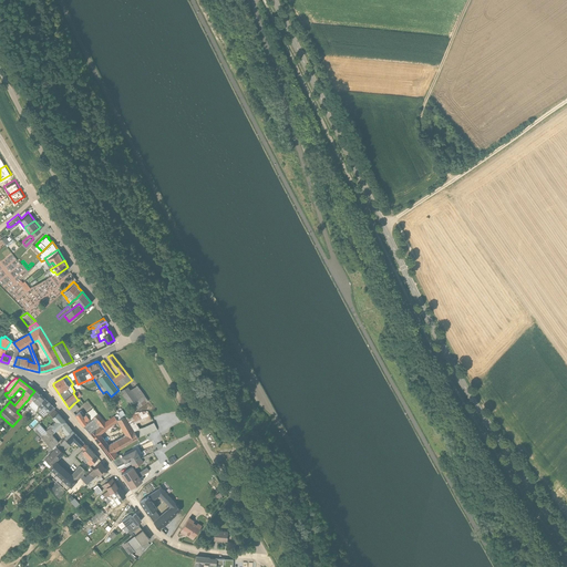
[(127,387),(120,392),(134,412),(148,401),(143,393),(136,385),(130,390),(127,387)]
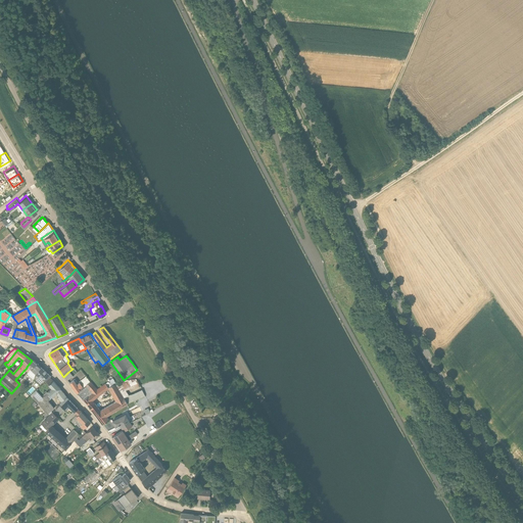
[(36,365),(32,361),(27,367),(31,371),(36,365)]
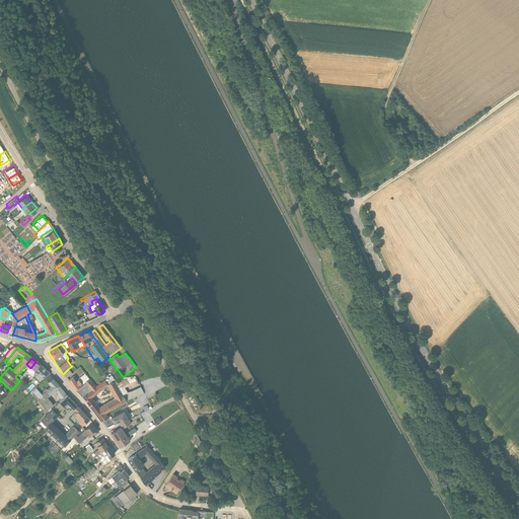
[(34,372),(41,366),(35,362),(30,368),(27,371),(26,373),(32,379),(33,378),(33,375),(35,373),(34,372)]
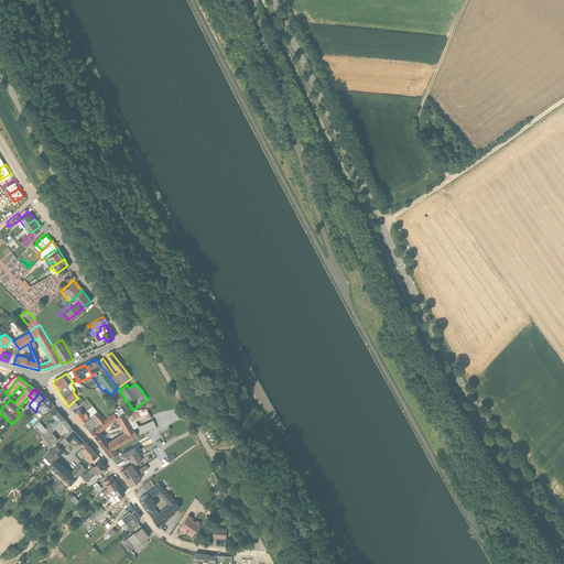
[(54,408),(44,398),(38,404),(39,405),(36,408),(36,411),(42,416),(43,415),(46,411),(49,413),(53,409),(54,408)]
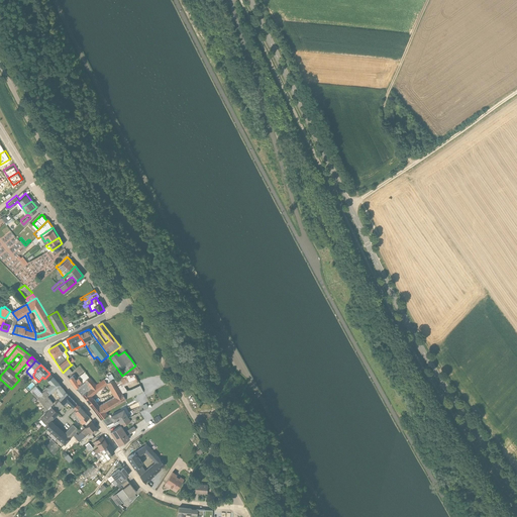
[(68,368),(63,373),(67,378),(72,374),(68,368)]
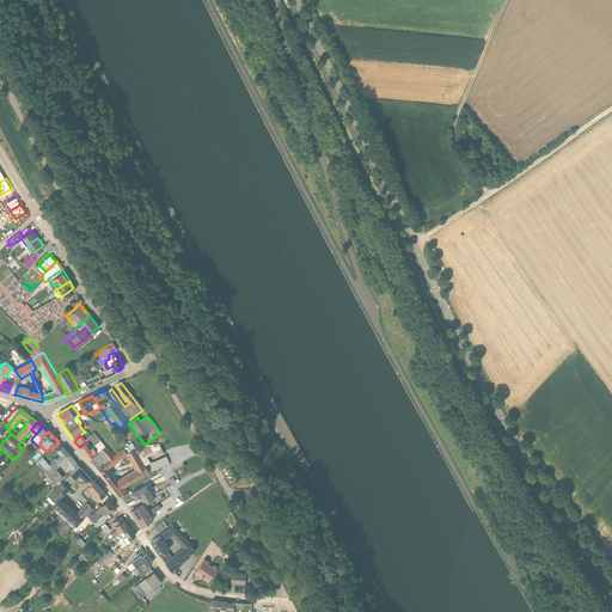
[(81,451),(90,461),(105,447),(101,441),(91,450),(90,451),(86,447),(81,451)]
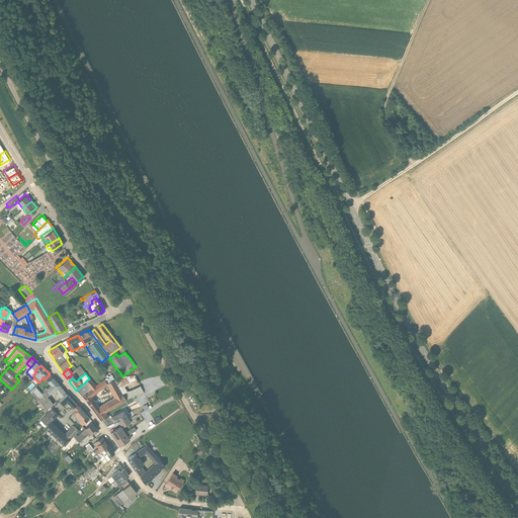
[(66,395),(49,375),(45,379),(48,383),(51,386),(47,391),(41,395),(35,389),(30,394),(45,410),(42,412),(45,414),(48,411),(51,409),(54,406),(48,399),(56,392),(58,395),(57,396),(61,400),(66,395)]
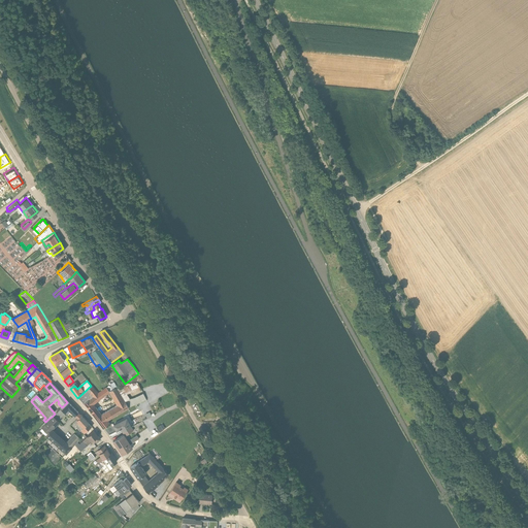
[(137,383),(122,385),(120,386),(119,386),(117,387),(117,388),(129,409),(146,400),(143,394),(130,400),(127,395),(140,390),(137,383)]
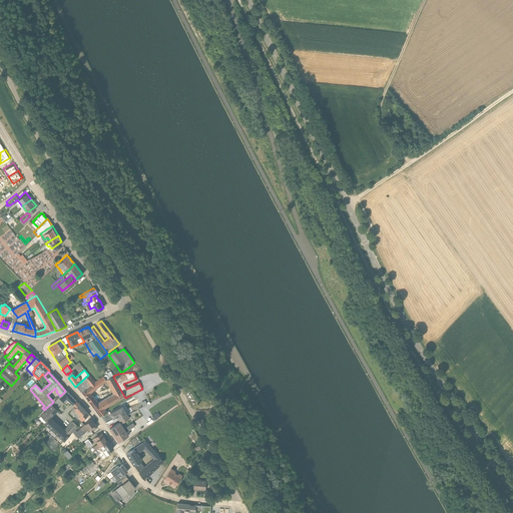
[(88,375),(75,387),(85,398),(100,418),(107,413),(105,410),(125,398),(113,377),(109,379),(106,381),(103,377),(102,376),(95,382),(88,375)]
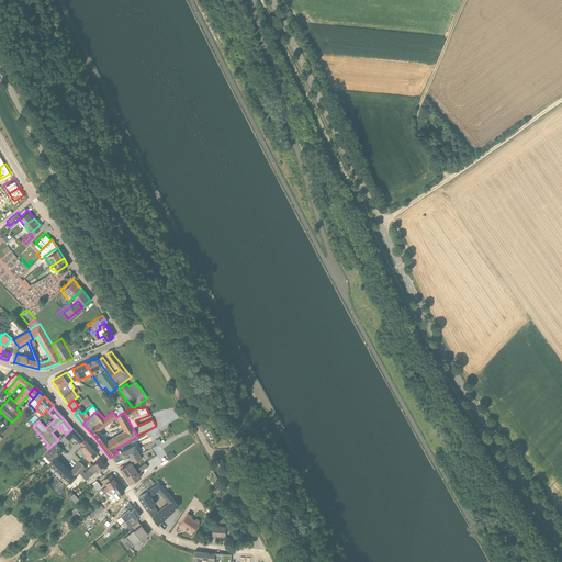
[(71,428),(66,434),(57,445),(62,449),(70,441),(77,447),(79,445),(83,440),(71,428)]
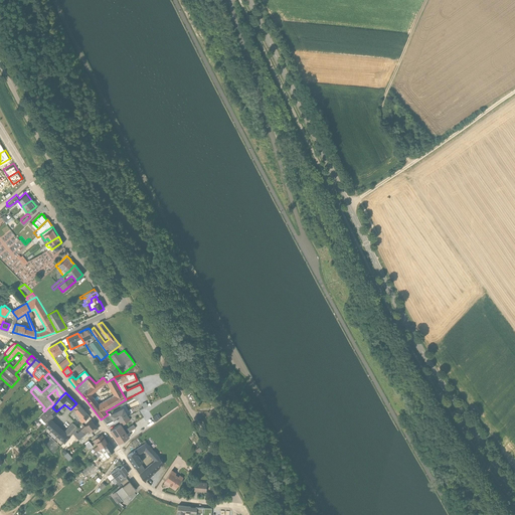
[(44,425),(50,419),(51,420),(57,413),(56,411),(52,407),(51,406),(51,407),(50,406),(47,408),(48,409),(40,418),(41,418),(39,420),(44,425)]
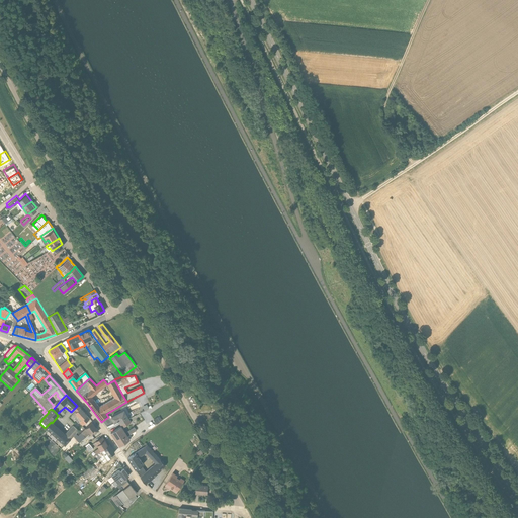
[(82,427),(90,420),(80,409),(76,413),(72,417),(75,419),(79,423),(82,427)]
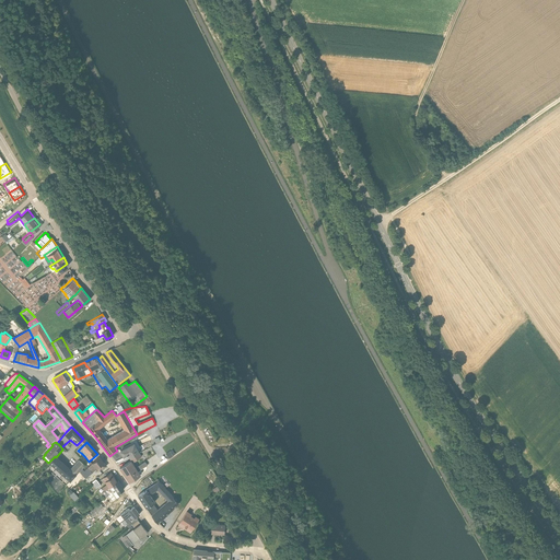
[(139,454),(135,445),(120,453),(124,458),(128,456),(130,459),(139,454)]
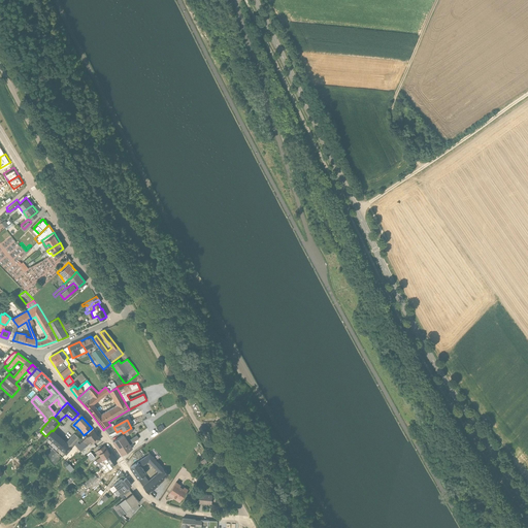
[(112,442),(118,450),(128,442),(125,437),(133,432),(131,428),(123,433),(122,433),(124,436),(112,442)]
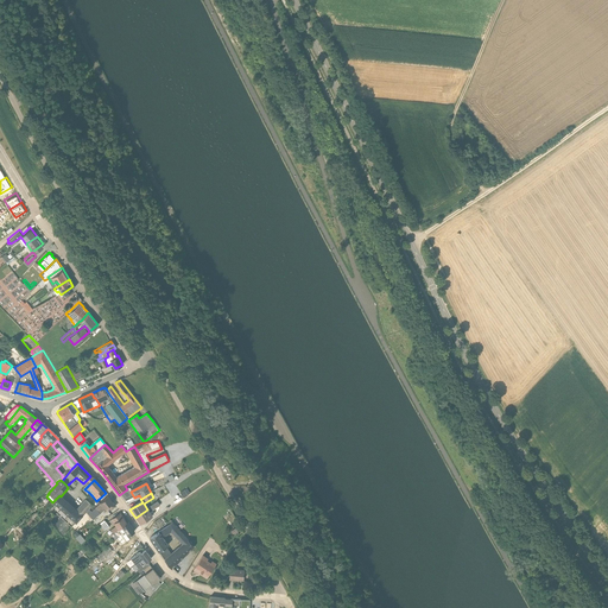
[(76,525),(86,513),(92,507),(86,501),(76,511),(61,496),(59,495),(52,502),(76,525)]
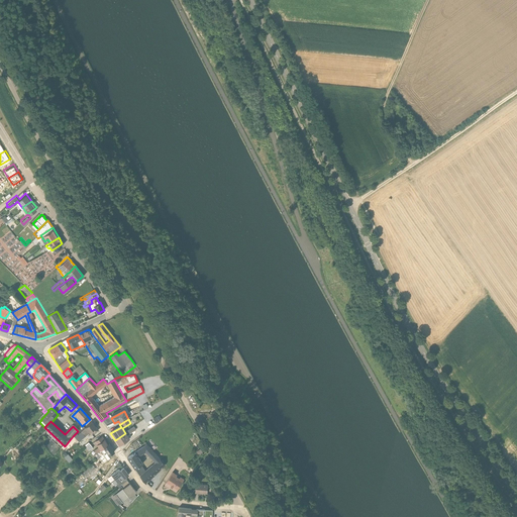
[(82,427),(78,431),(73,436),(79,443),(92,432),(94,435),(98,432),(92,423),(85,429),(82,427)]
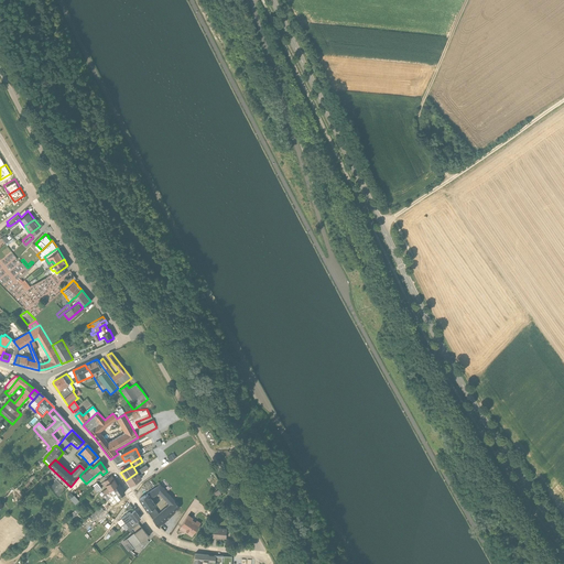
[(137,473),(126,480),(130,488),(142,480),(139,476),(149,470),(147,467),(137,473)]
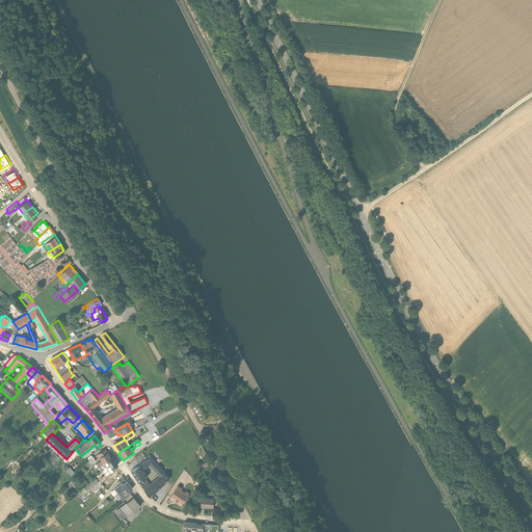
[(99,469),(111,459),(105,451),(98,456),(101,461),(97,466),(99,469)]
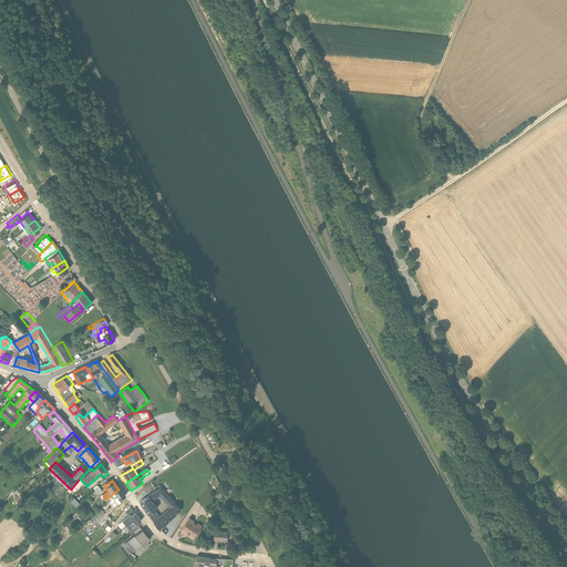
[(96,486),(93,491),(98,496),(102,493),(96,486)]
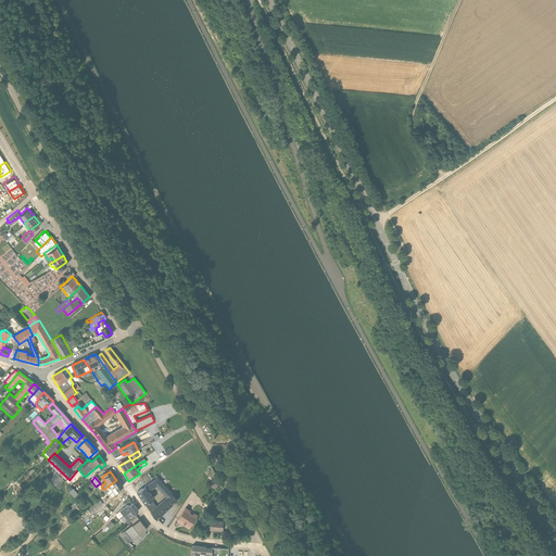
[(114,493),(123,488),(117,479),(116,480),(103,490),(101,491),(104,495),(111,489),(114,493)]
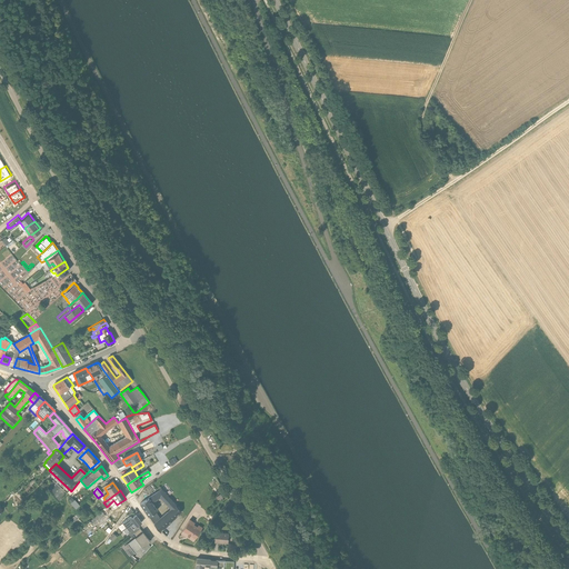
[(176,507),(177,507),(161,490),(148,499),(149,500),(140,506),(155,526),(153,526),(160,533),(181,512),(176,507)]
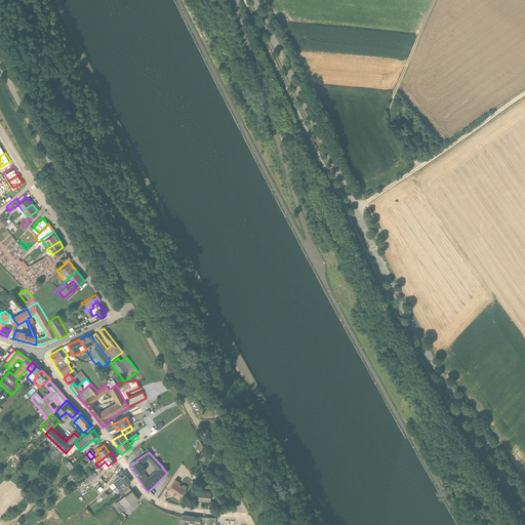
[(69,463),(66,460),(63,463),(70,471),(73,468),(69,462),(69,463)]
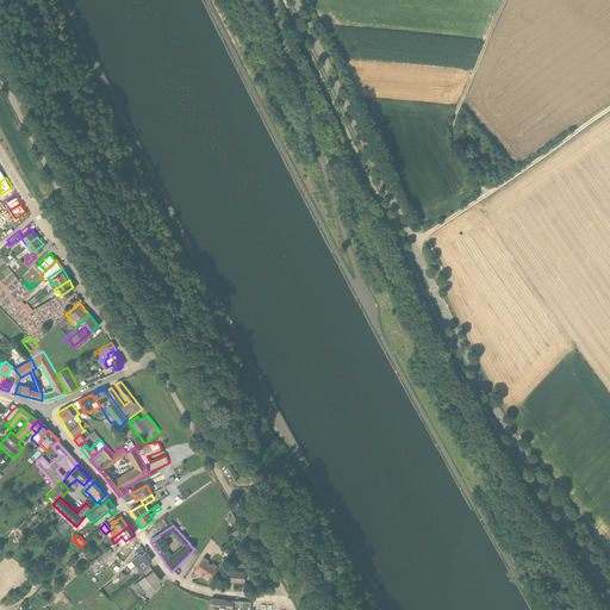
[(95,561),(99,565),(101,561),(104,564),(113,554),(111,552),(114,548),(112,546),(95,561)]
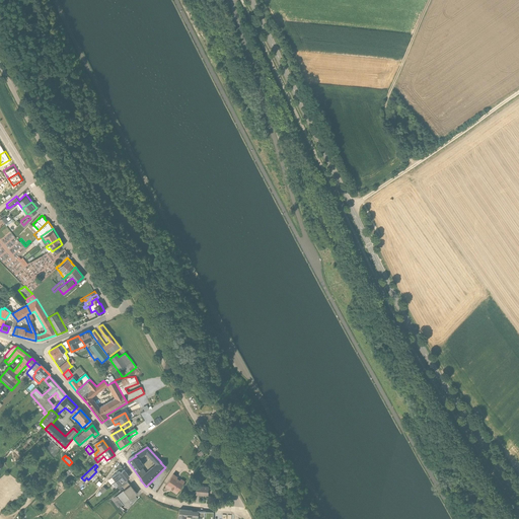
[(64,475),(67,478),(75,470),(73,467),(64,475)]
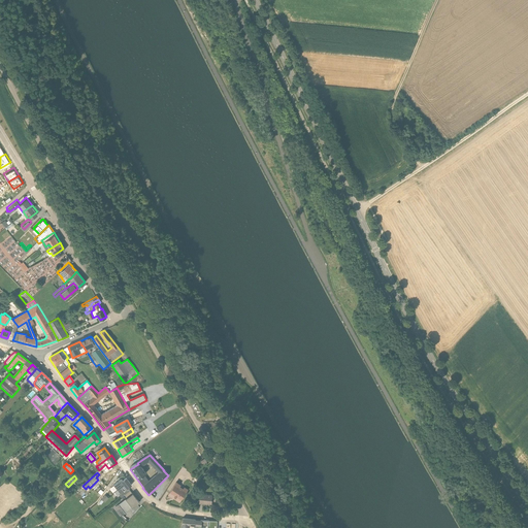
[(131,487),(126,480),(123,482),(122,481),(113,487),(120,495),(119,496),(121,499),(130,492),(128,490),(131,487)]
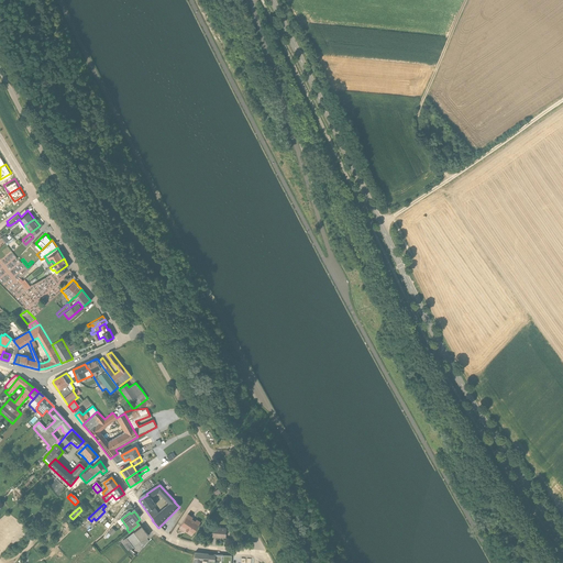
[(192,536),(200,523),(196,520),(195,522),(191,520),(192,519),(188,516),(179,529),(184,532),(185,531),(192,536)]
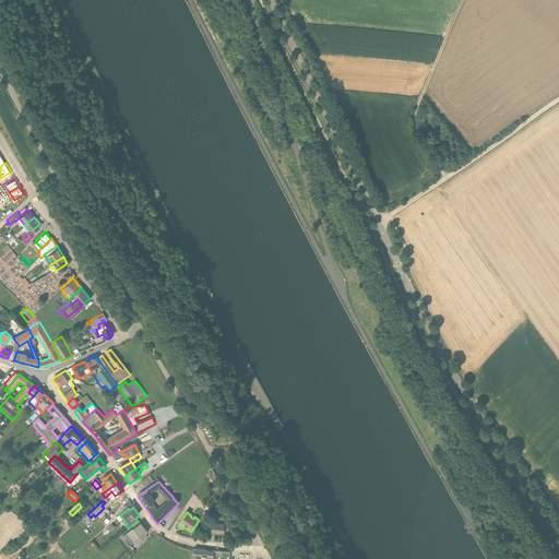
[(138,521),(128,528),(130,532),(140,525),(138,521)]
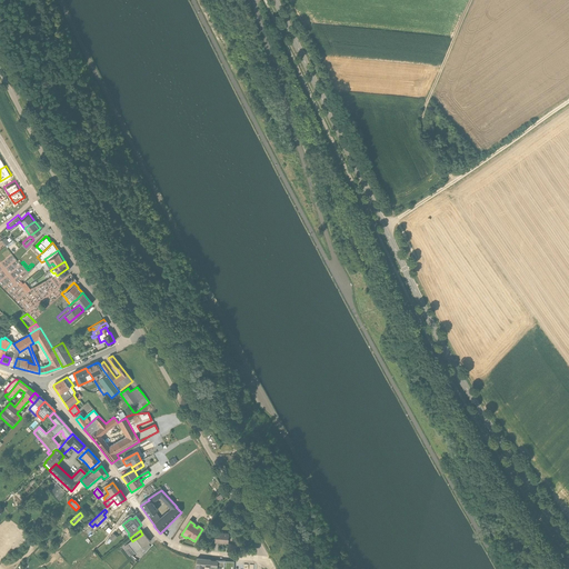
[(228,533),(216,532),(215,543),(222,545),(222,543),(228,545),(228,533)]
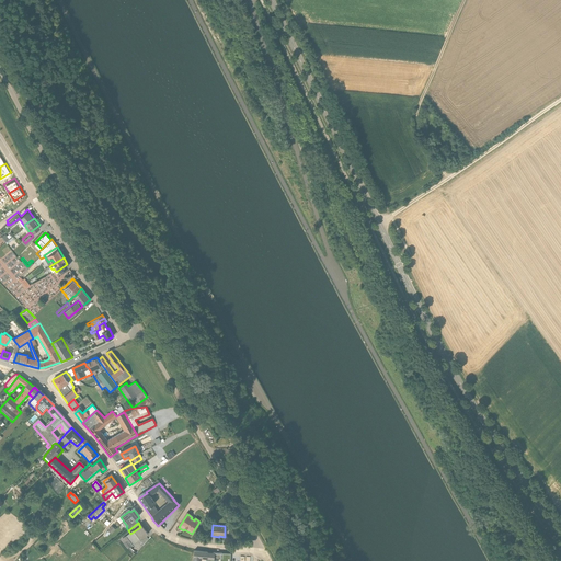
[(125,538),(133,547),(146,537),(148,536),(140,527),(130,534),(125,538)]
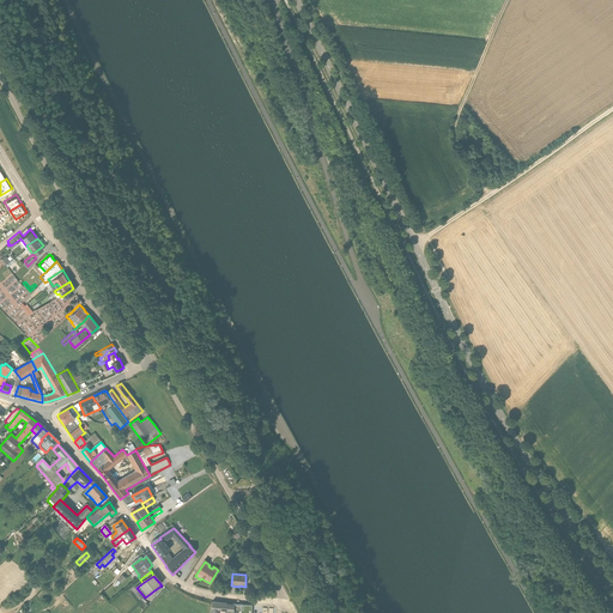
[(144,599),(137,588),(134,590),(141,601),(144,599)]
